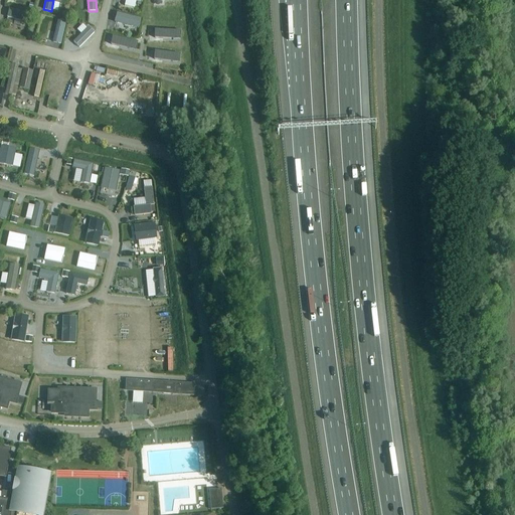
[(9,9),(7,17),(27,22),(29,14),(9,9)]
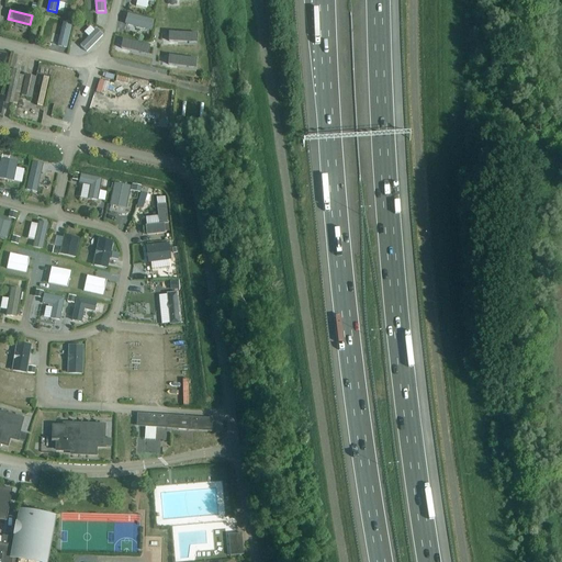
[(125,24),(152,31),(154,21),(127,14),(125,24)]
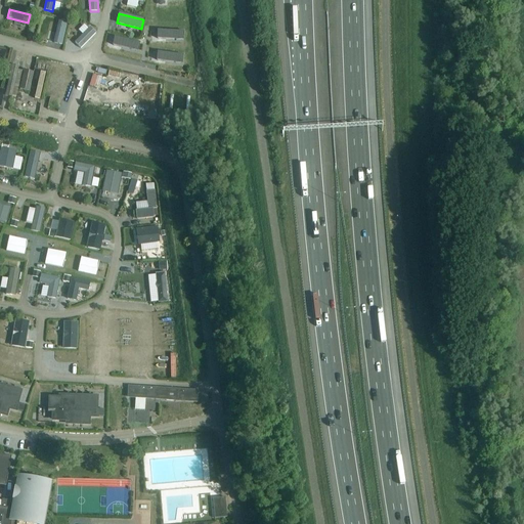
[(53,43),(61,45),(67,23),(58,20),(53,43)]
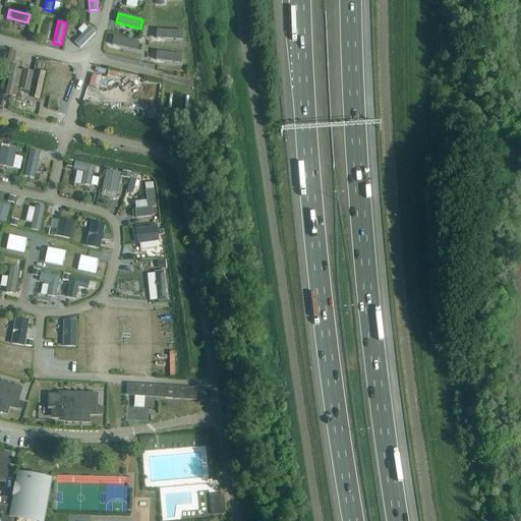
[(95,33),(89,27),(74,42),(80,48),(95,33)]
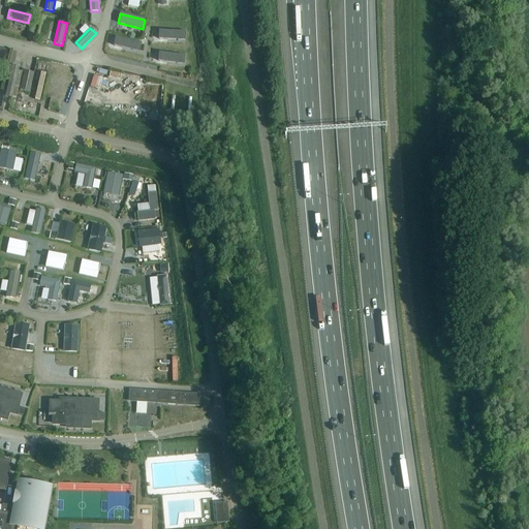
[(158,31),(158,39),(184,40),(184,31),(158,31)]
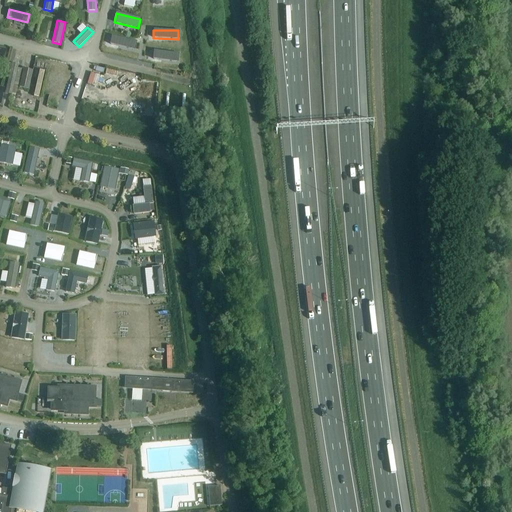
[(111,36),(110,44),(134,50),(136,42),(111,36)]
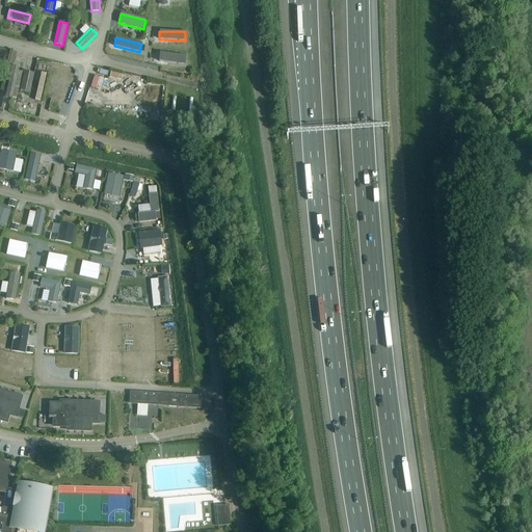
[(160,53),(159,61),(185,64),(185,56),(160,53)]
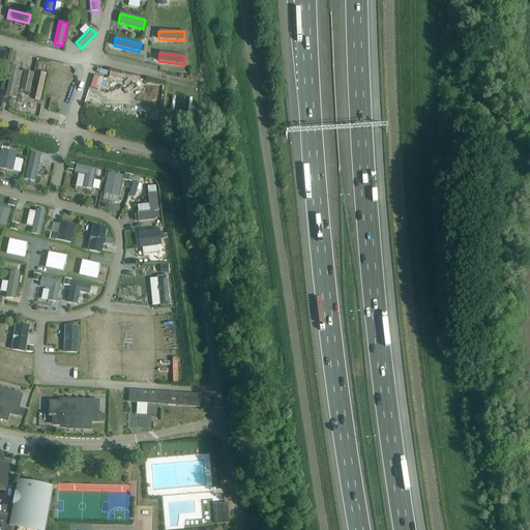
[(19,66),(12,65),(9,64),(7,74),(10,75),(5,97),(11,99),(12,97),(16,98),(19,88),(15,87),(19,66)]
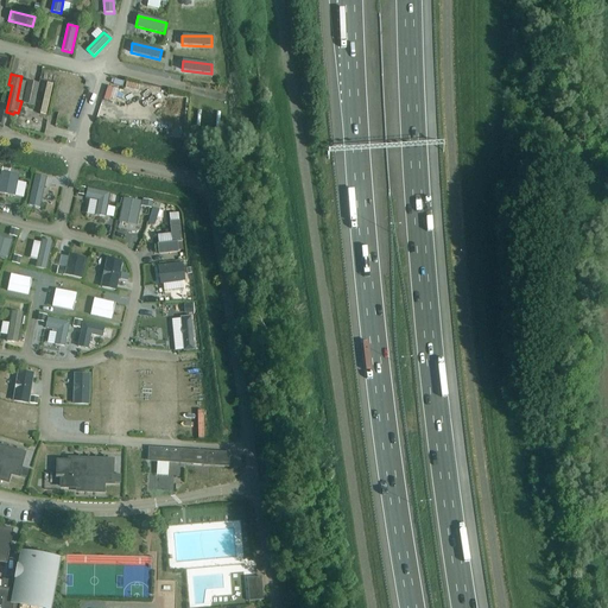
[(32,107),(38,84),(27,82),(21,103),(32,107)]
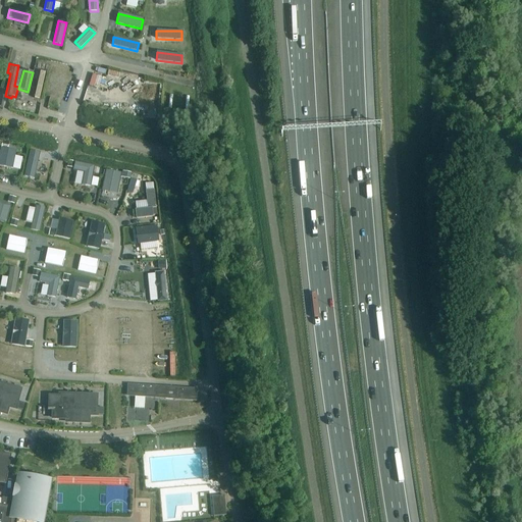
[(0,152),(0,166),(12,168),(15,151),(1,148),(0,152)]
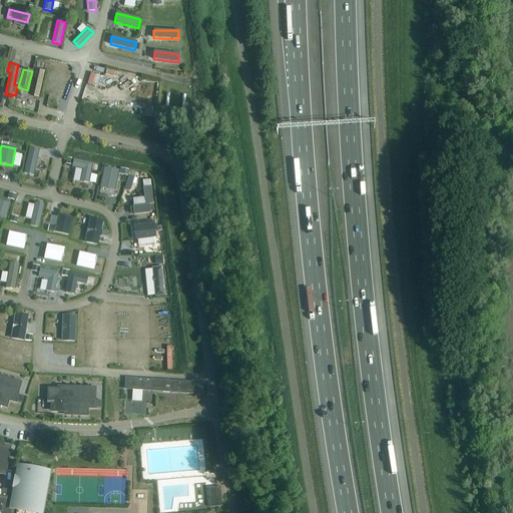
[(33,175),(38,150),(30,148),(24,173),(33,175)]
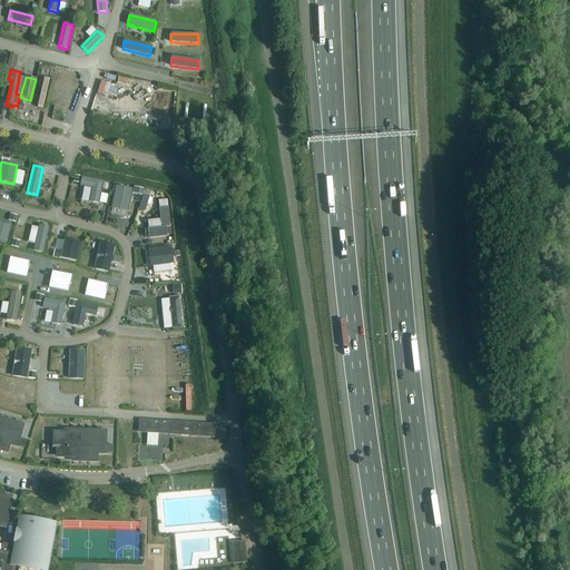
[(98,204),(102,180),(82,177),(80,186),(91,188),(89,203),(98,204)]
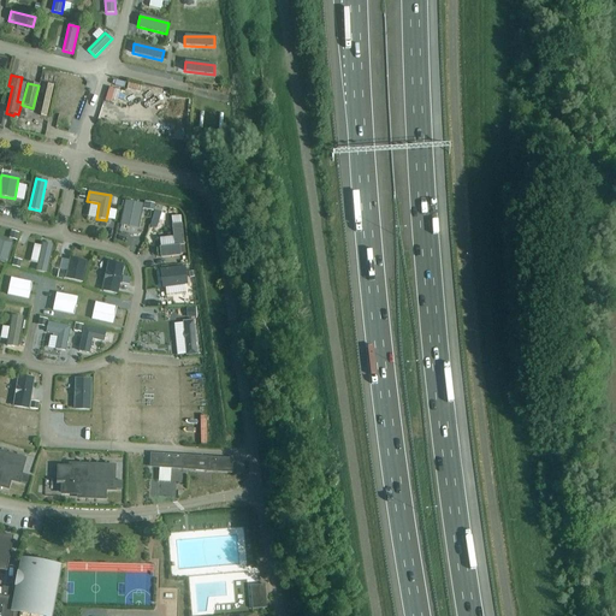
[(142,205),(125,201),(120,225),(137,229),(142,205)]
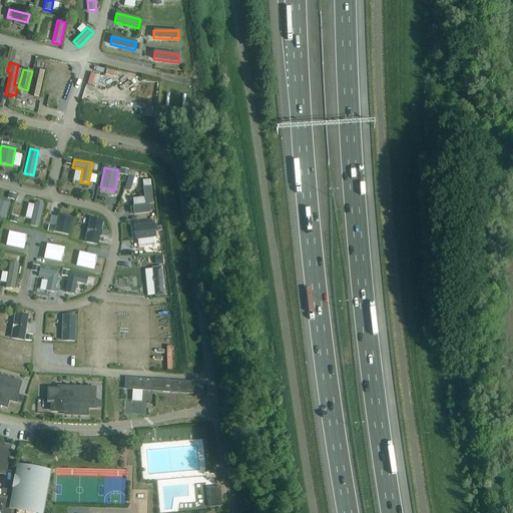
[(150,213),(149,204),(153,204),(151,186),(143,187),(142,187),(144,205),(133,206),(133,214),(150,213)]
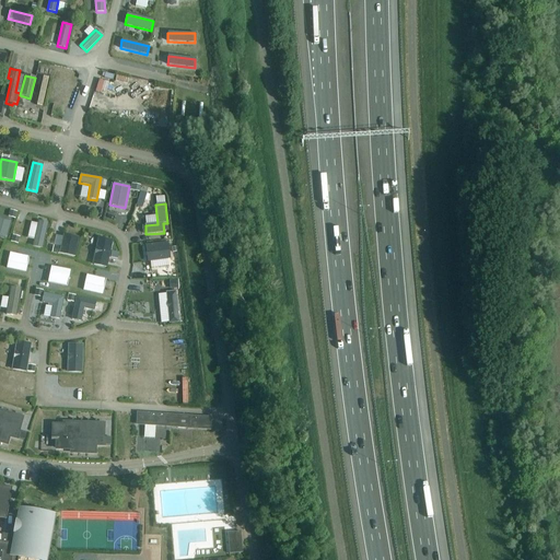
[(12,222),(0,218),(0,237),(7,240),(12,222)]
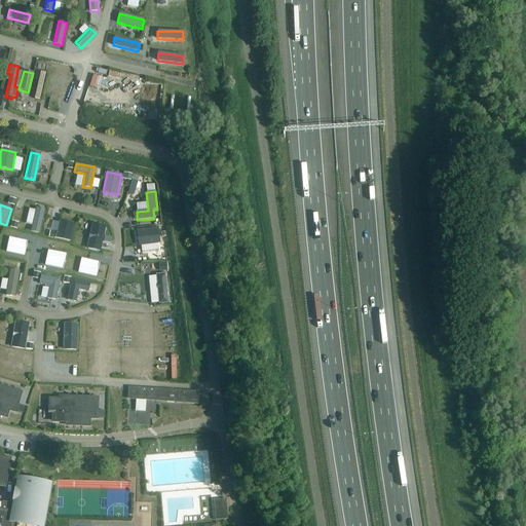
[(31,232),(39,233),(44,211),(36,210),(31,232)]
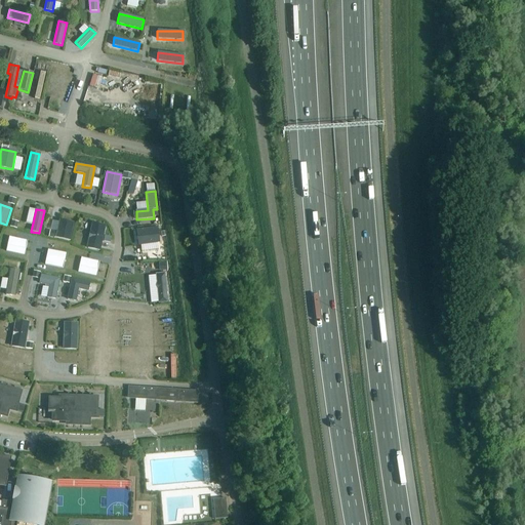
[(74,224),(59,220),(55,238),(71,241),(74,224)]
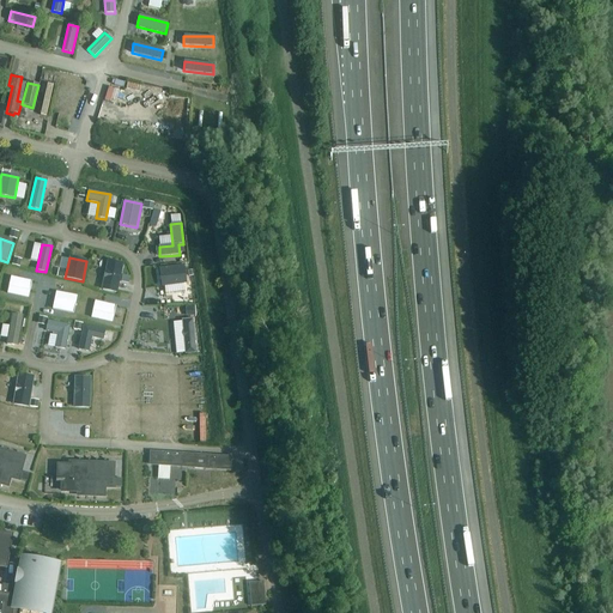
[(115,265),(109,263),(103,290),(116,293),(123,265),(115,262),(115,265)]
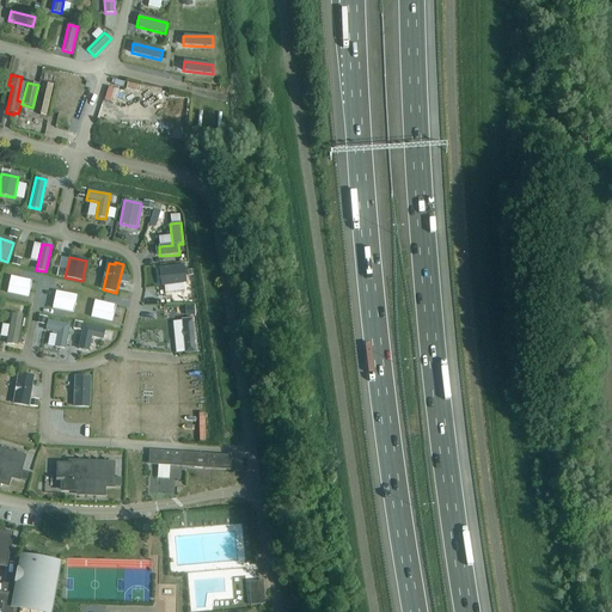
[(183,265),(159,269),(161,286),(185,282),(183,265)]
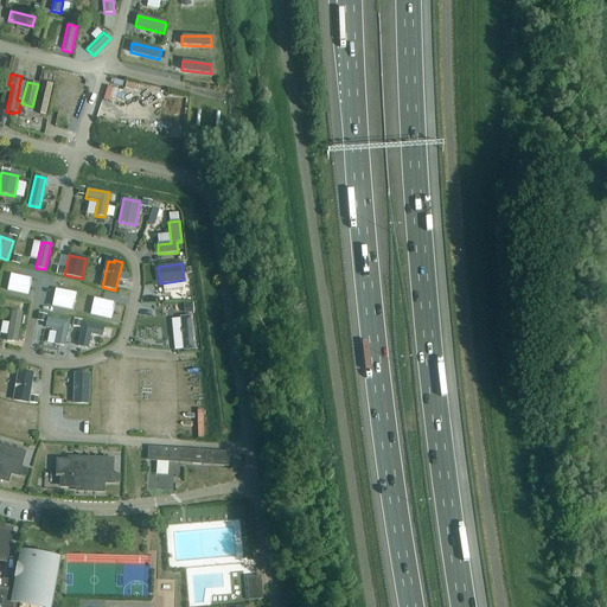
[(10,274),(6,292),(27,295),(31,279),(10,274)]
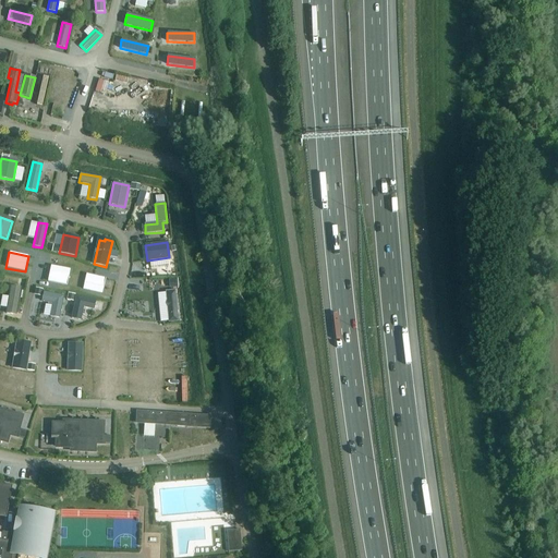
[(50,266),(48,282),(68,286),(70,270),(50,266)]
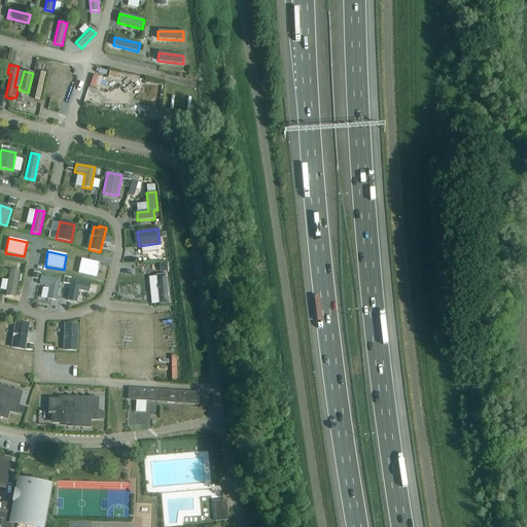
[(82,259),(78,274),(97,278),(100,262),(82,259)]
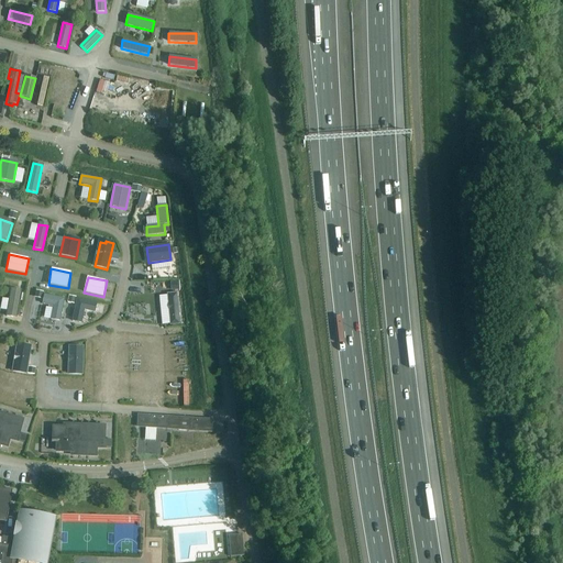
[(21,291),(11,289),(7,317),(15,318),(21,291)]
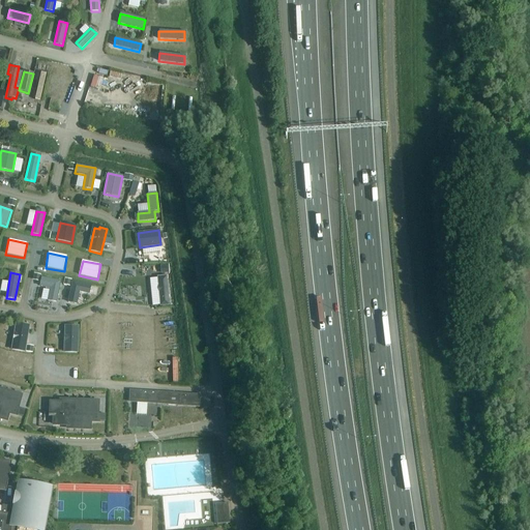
[(169,305),(166,276),(157,276),(160,305),(169,305)]
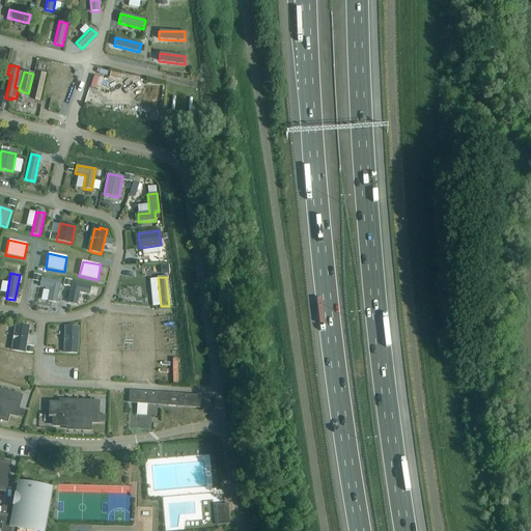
[(40,287),(50,289),(48,301),(56,303),(60,282),(42,278),(40,287)]
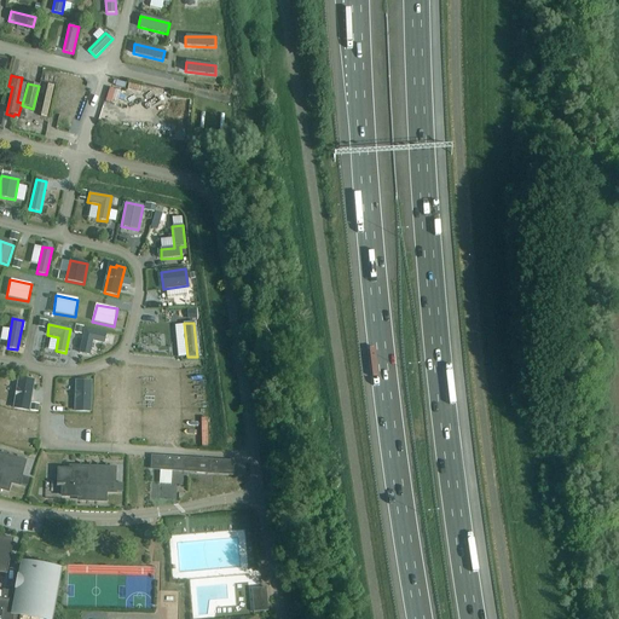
[(105,334),(85,329),(80,353),(90,354),(92,341),(104,343),(105,334)]
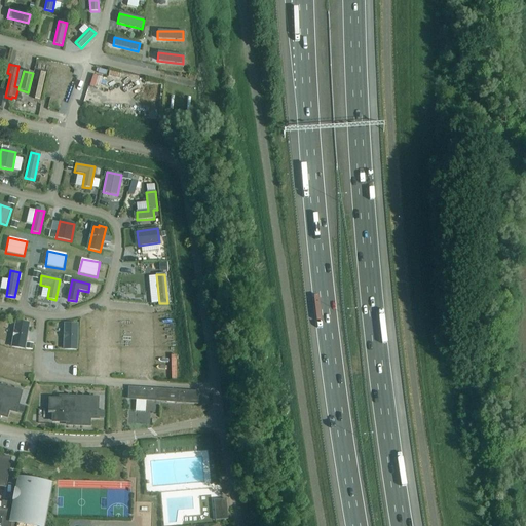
[(22,324),(16,323),(12,347),(24,349),(28,326),(27,323),(24,323),(22,324)]
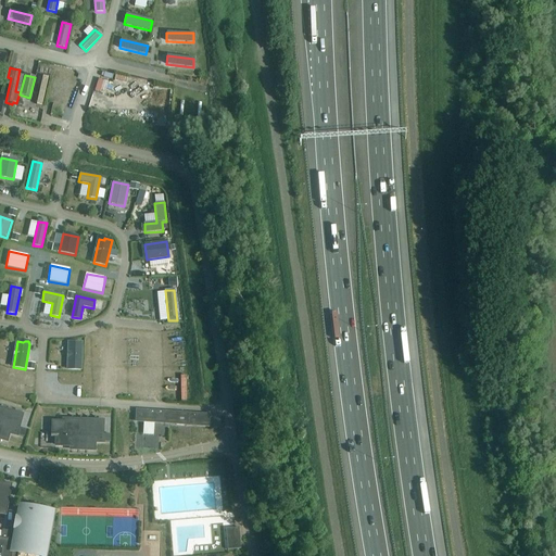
[(79,370),(80,344),(75,344),(73,342),(70,342),(68,344),(68,370),(79,370)]
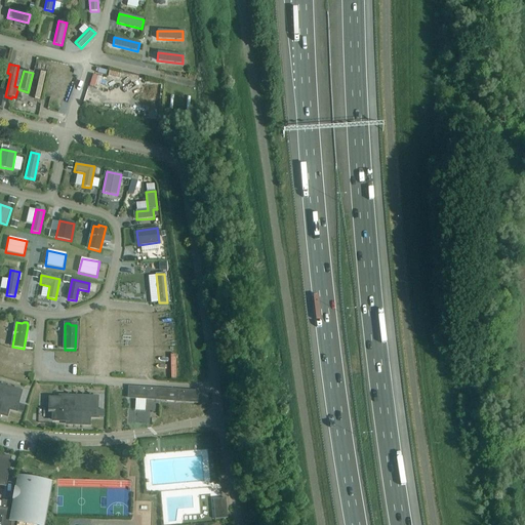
[(0,413),(6,415),(9,406),(11,407),(11,409),(23,412),(25,406),(17,403),(21,392),(0,386),(0,413)]
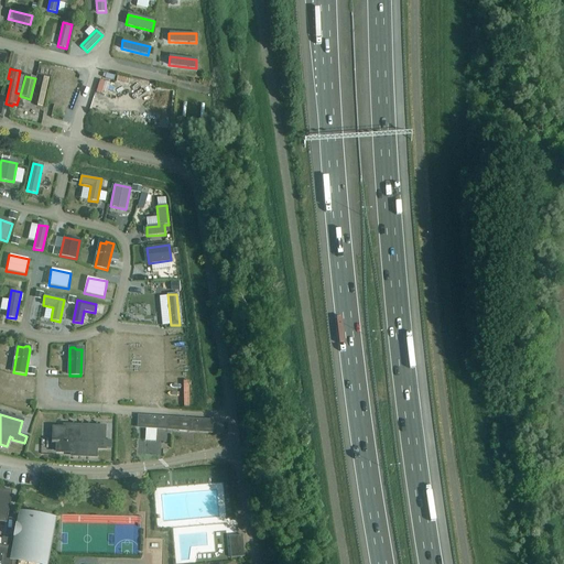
[(138,415),(138,427),(213,432),(213,420),(138,415)]
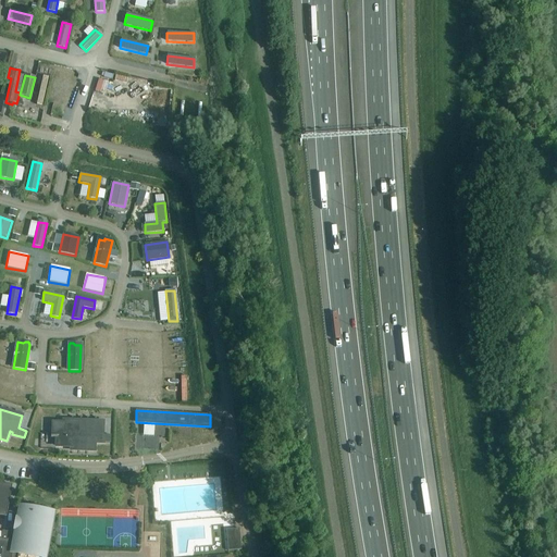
[(52,436),(50,436),(50,437),(57,438),(57,446),(69,446),(71,446),(71,449),(95,450),(95,440),(98,440),(98,443),(110,443),(111,435),(102,435),(102,422),(63,420),(63,423),(53,423),(52,436)]
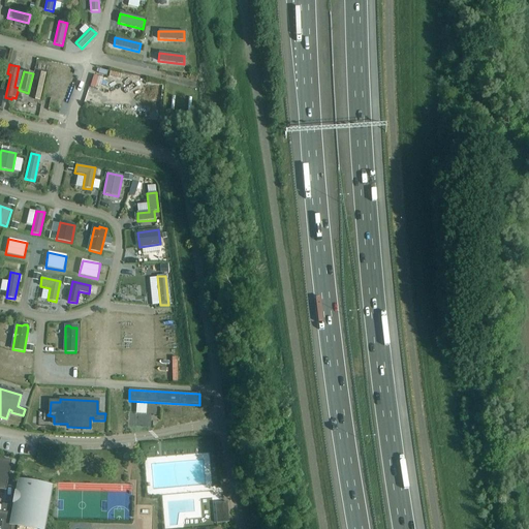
[(11,461),(0,458),(0,489),(6,491),(11,461)]
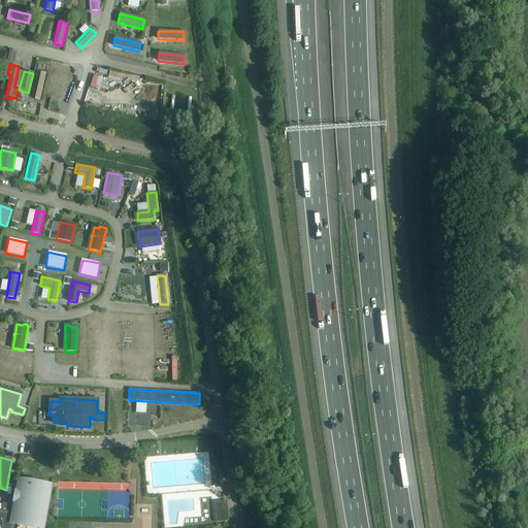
[(1,510),(0,510),(0,527),(17,527),(18,524),(37,527),(42,527),(51,487),(19,482),(14,505),(3,503),(2,503),(1,510)]
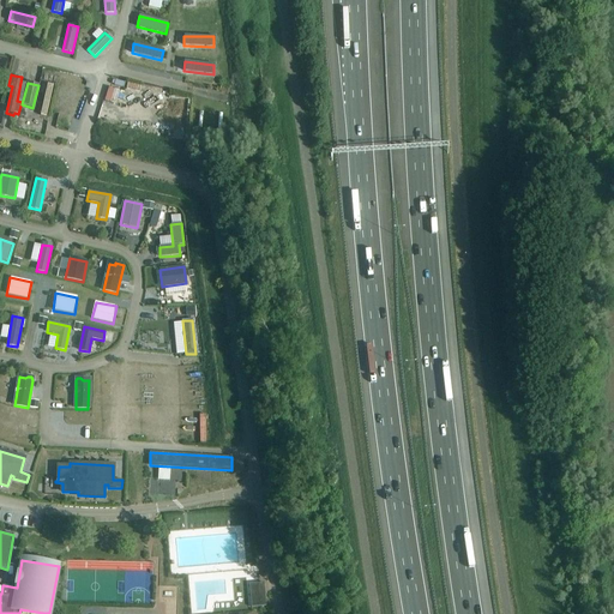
[(264,583),(250,584),(251,607),(252,607),(265,606),(264,583)]
